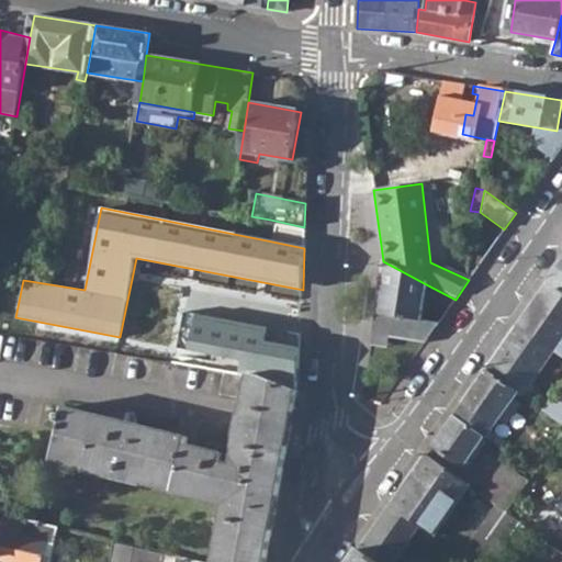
[(267,240),(304,248),(304,227),(270,220),(267,240)]
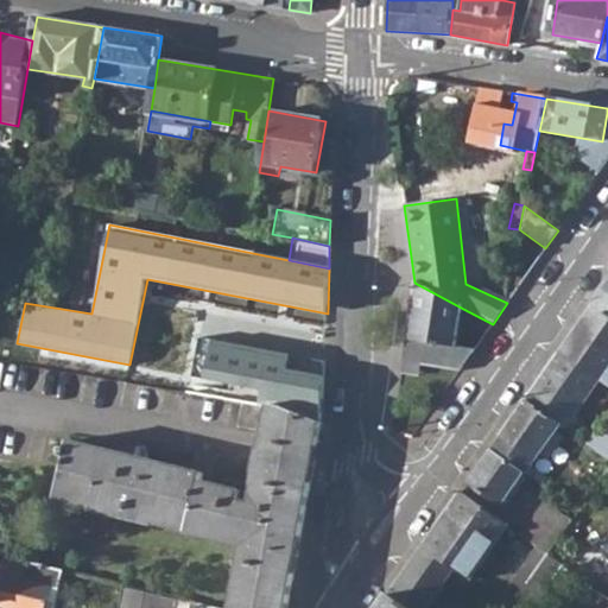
[(415,283),(401,365),(420,367),(457,373),(473,352),(457,349),(463,309),(415,283)]
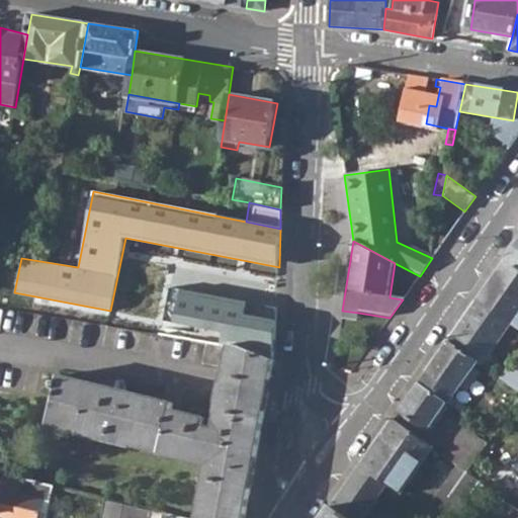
[(517,241),(506,258),(517,266),(517,241)]
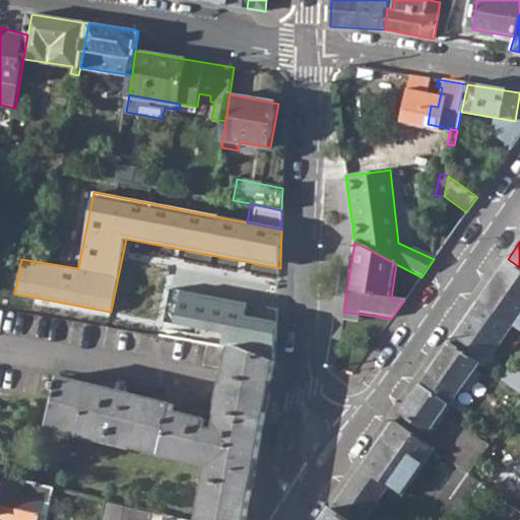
[(478,301),(512,324),(519,312),(519,267),(508,259),(478,301)]
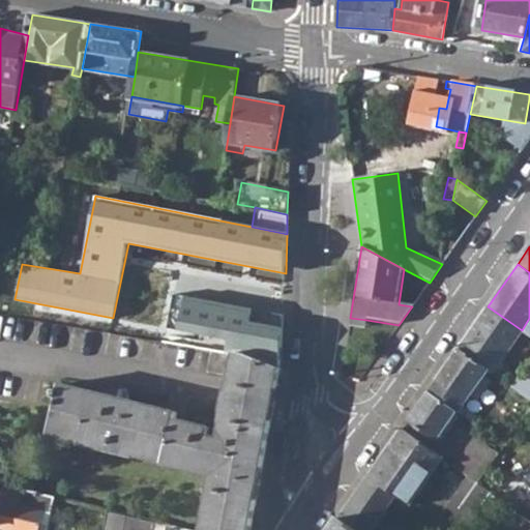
[(232,356),(280,367),(286,317),(173,294),(168,327),(234,342),(232,356)]
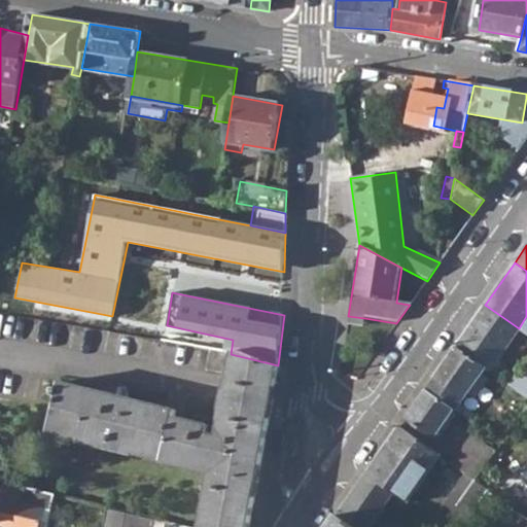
[(484,367),(489,371),(519,328),(485,305),(456,347),(484,367)]
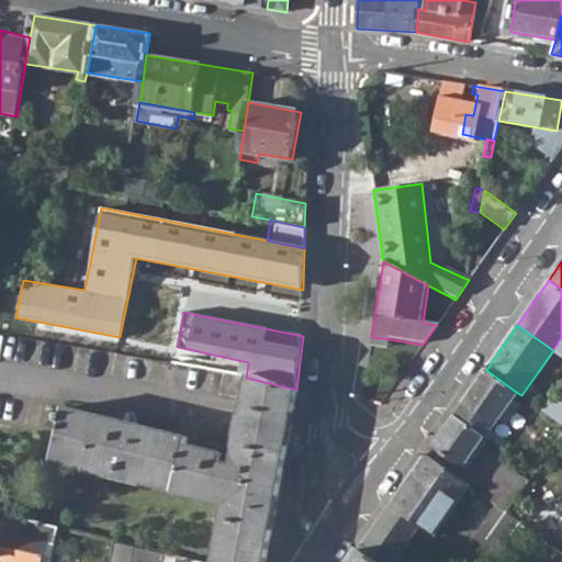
[(386,350),(389,339),(371,337),(370,348),(386,350)]
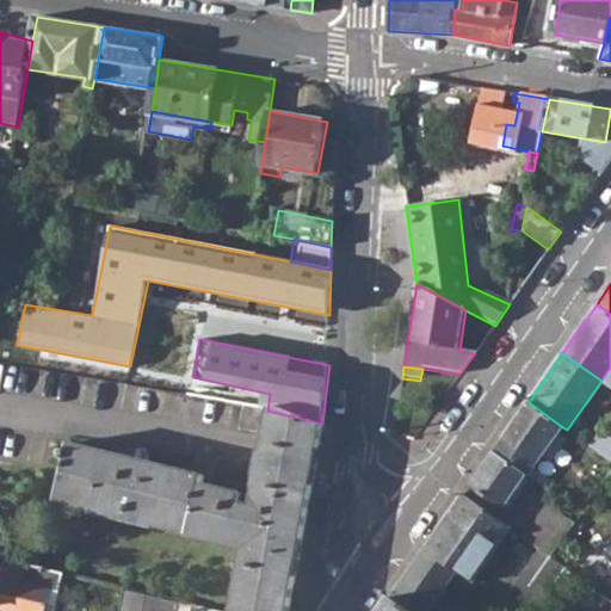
[(526,474),(529,475),(561,426),(529,402),(494,451),(526,474)]
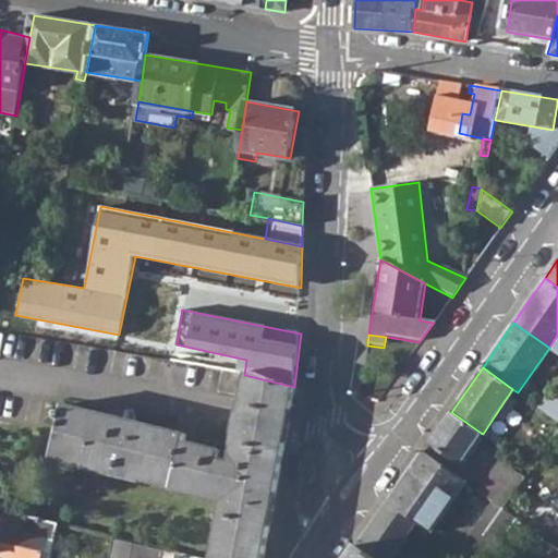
[(222,502),(210,557),(262,557),(294,387),(244,375),(234,372),(223,370),(219,391),(243,397),(234,432),(234,445),(231,463),(219,460),(221,450),(185,443),(185,435),(63,404),(62,411),(55,410),(53,417),(59,419),(51,452),(84,462),(82,468),(222,502)]
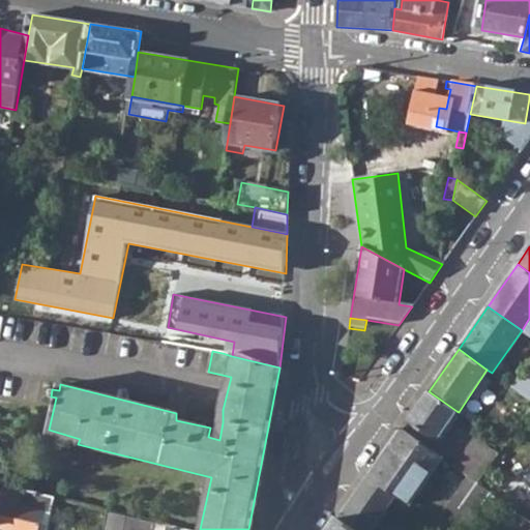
[(437,439),(457,411),(429,391),(409,420),(437,439)]
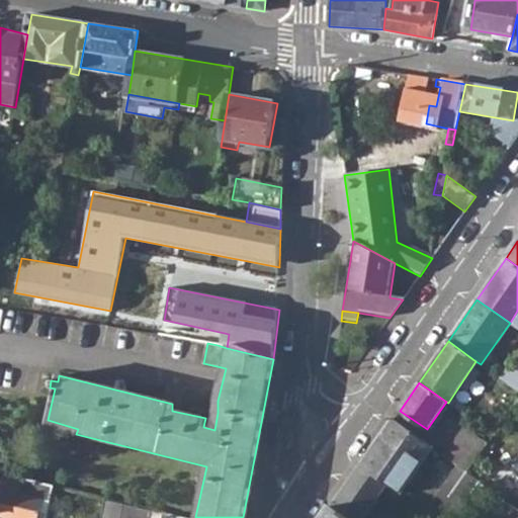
[(386,484),(400,492),(431,446),(393,420),(361,465),(386,484)]
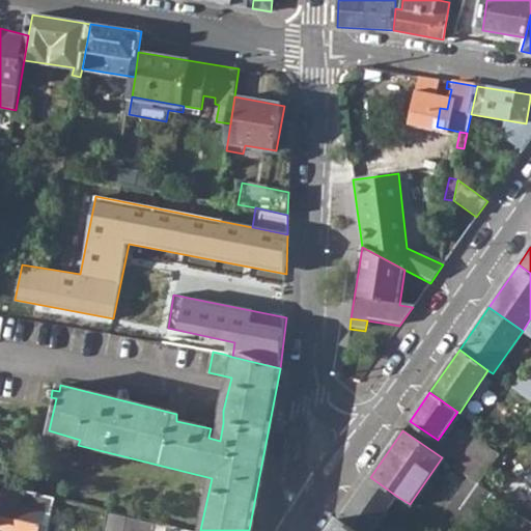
[(340,521),(355,530),(371,530),(396,496),(370,477),(340,521)]
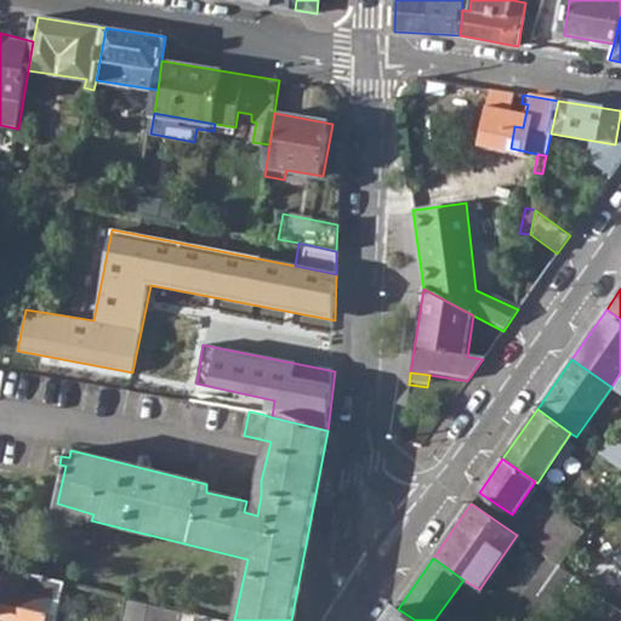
[(560,565),(548,558),(511,613),(522,620),(559,568),(560,565)]
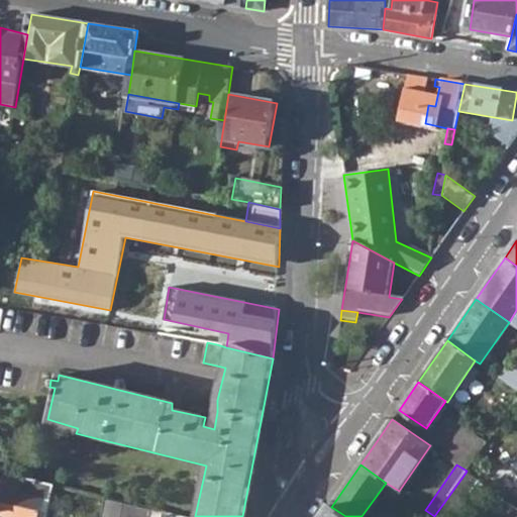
[(0,516),(3,516),(35,516),(39,500),(49,503),(54,485),(3,472),(0,484),(0,516)]
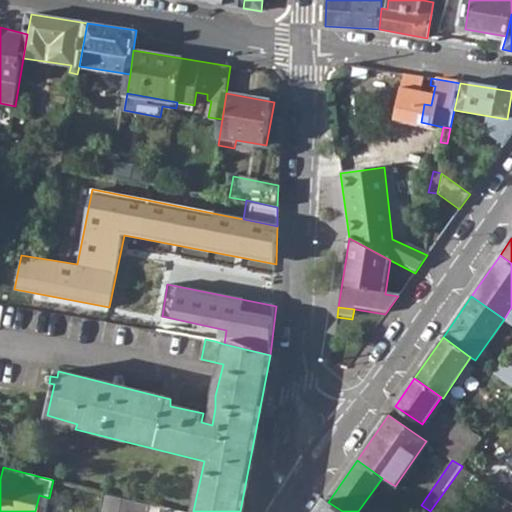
[(429,511),(447,511),(472,476),(461,468),(430,511),(429,511)]
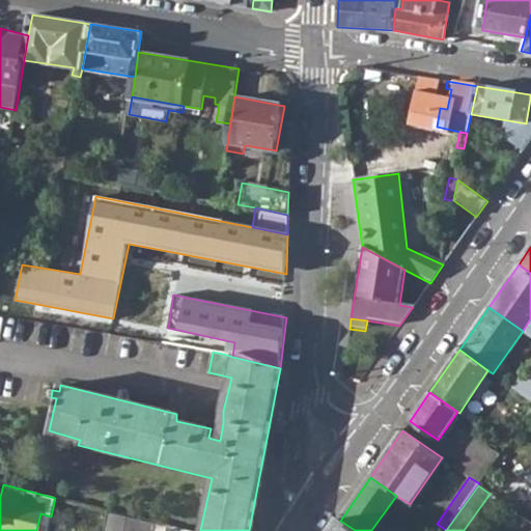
[(103,530),(149,530),(152,522),(108,510),(103,530)]
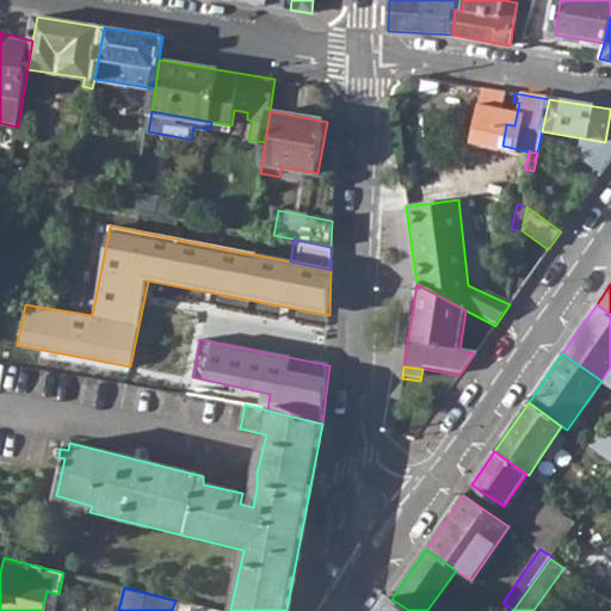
[(382,610),(408,610),(392,599),(382,610)]
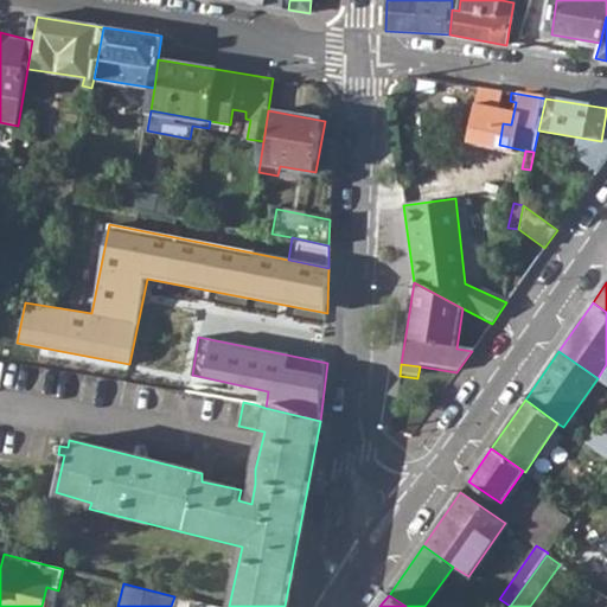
[(187,606),(190,600),(174,596),(171,606),(187,606)]
